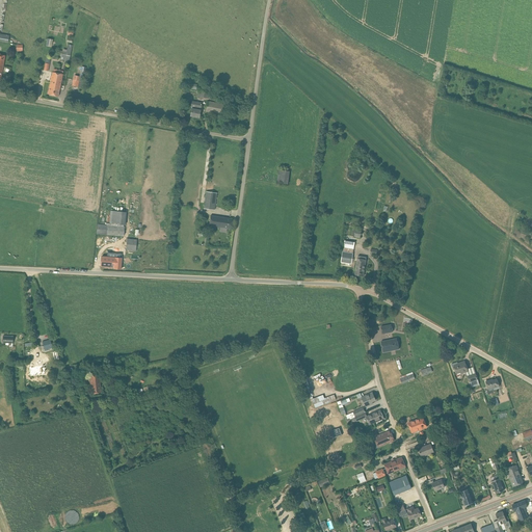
[(9,35),(0,33),(0,41),(8,43),(9,35)]
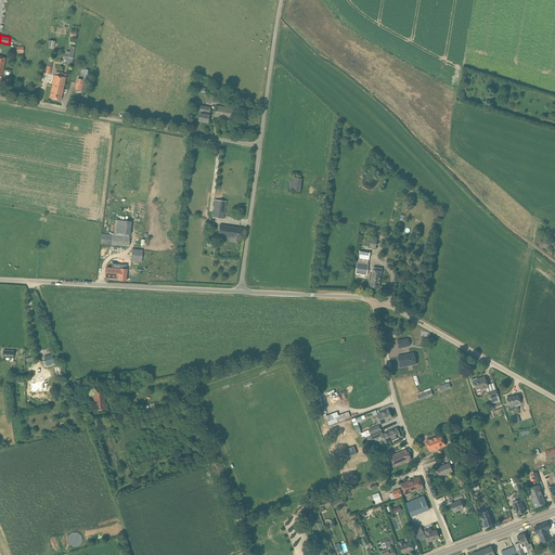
[(74,55),(69,54),(65,53),(63,62),(72,64),(74,55)]
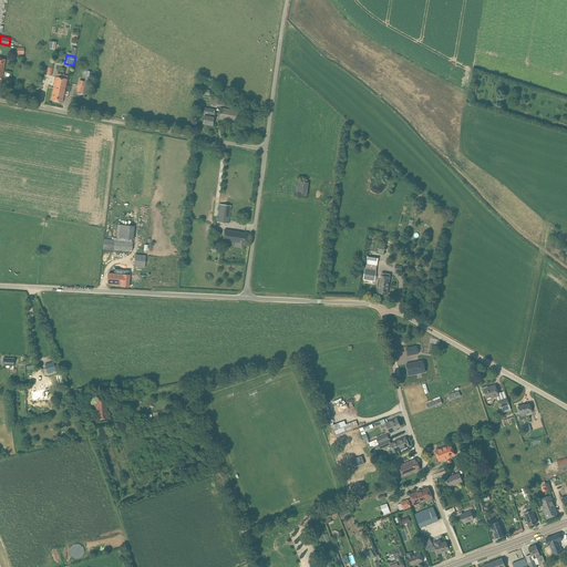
[(66,80),(55,78),(51,100),(51,101),(62,103),(62,102),(66,80)]
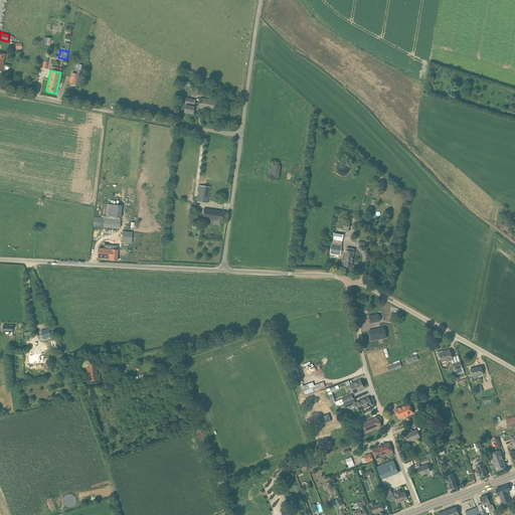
[(196,100),(186,98),(185,103),(186,104),(184,113),(193,114),(196,100)]
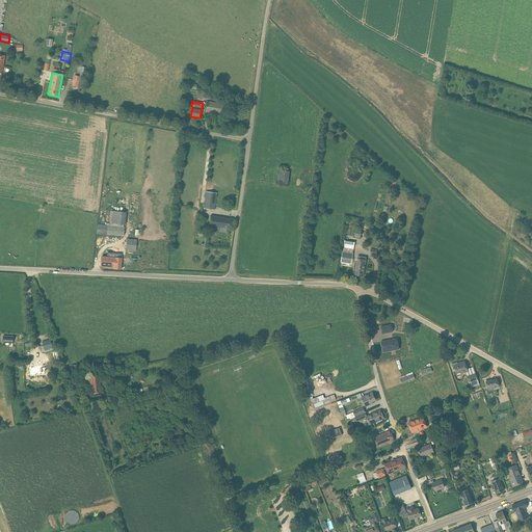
[(223,104),(208,101),(206,111),(221,114),(223,104)]
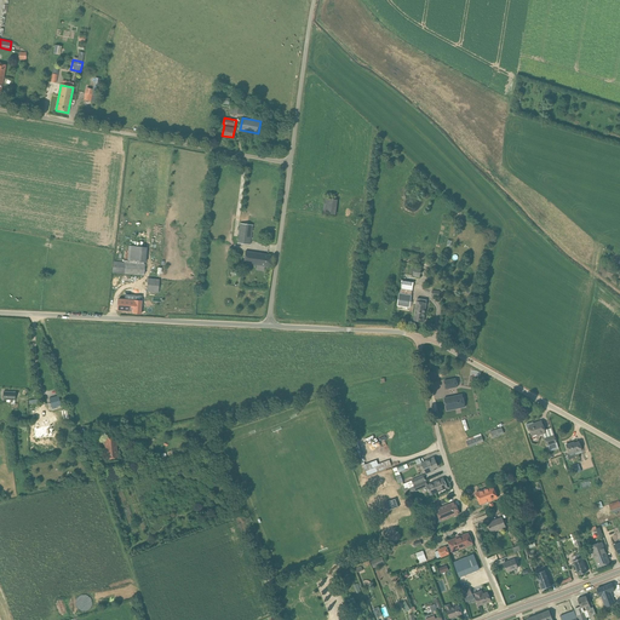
[(337,214),(339,200),(327,199),(326,213),(337,214)]
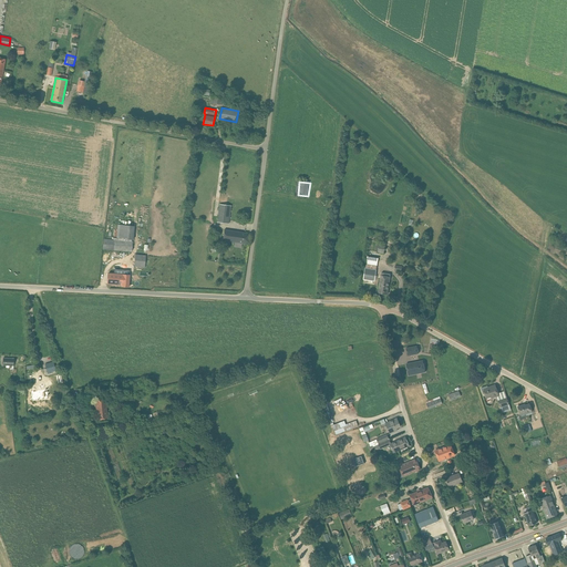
[(229,224),(232,206),(220,204),(217,223),(229,224)]
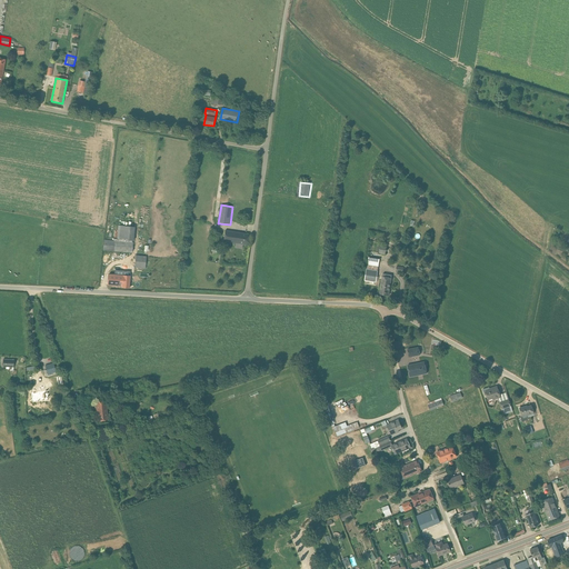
[(132,242),(132,240),(133,240),(135,227),(118,226),(117,239),(113,238),(113,241),(105,240),(103,249),(132,252),(133,242),(132,242)]
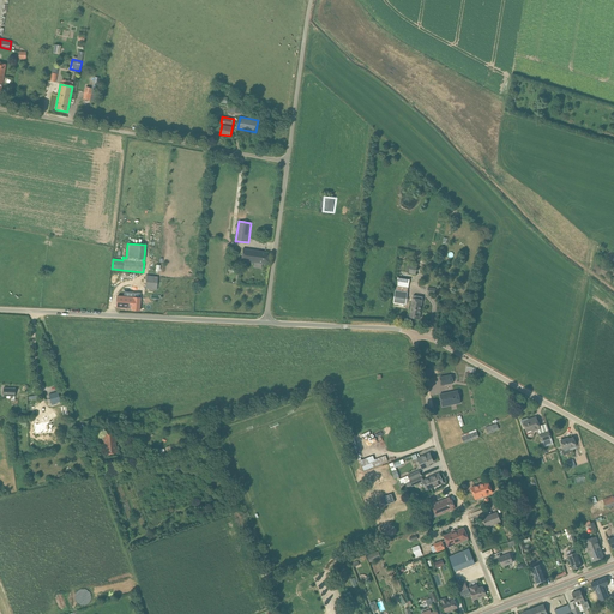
[(242,254),(241,260),(266,265),(269,253),(242,250),(242,254)]
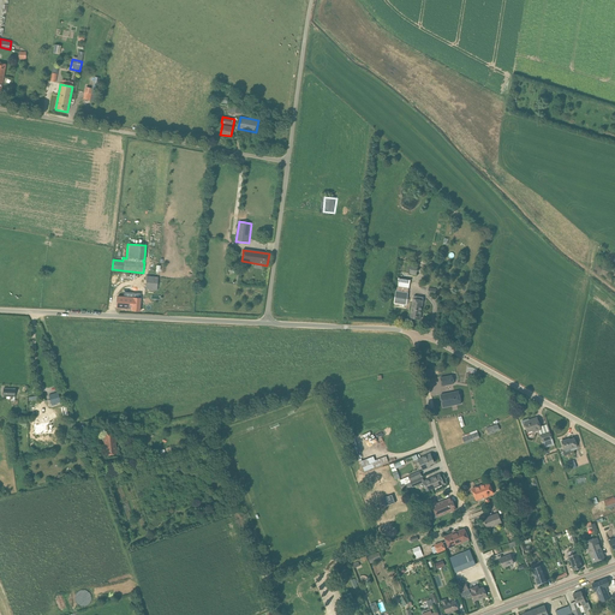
[(159,278),(147,276),(145,290),(157,291),(159,278)]
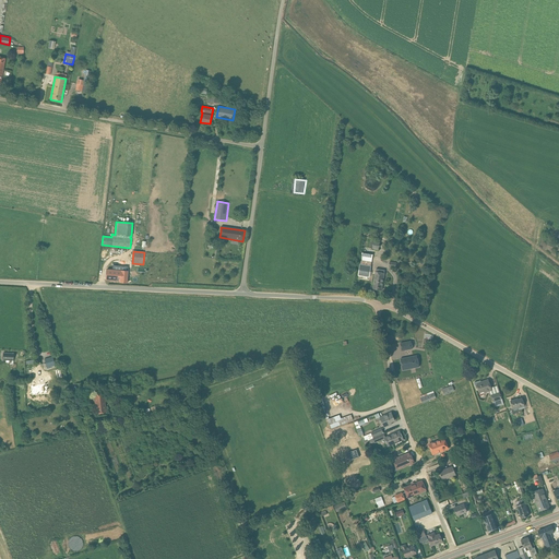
[(370,274),(371,266),(360,264),(358,273),(370,274)]
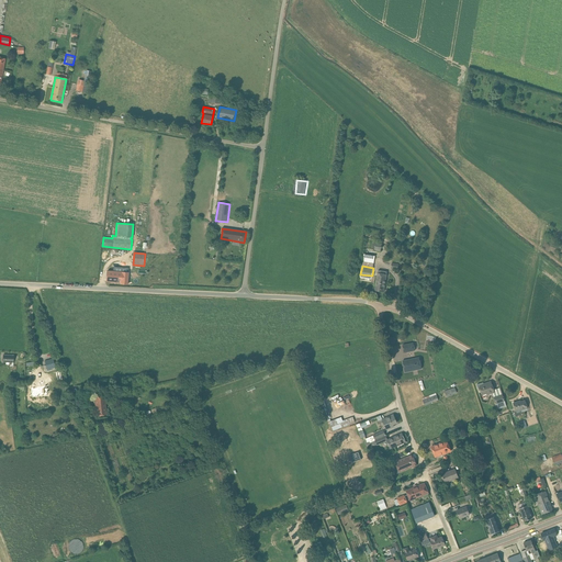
[(378,270),(375,291),(384,292),(386,272),(378,270)]
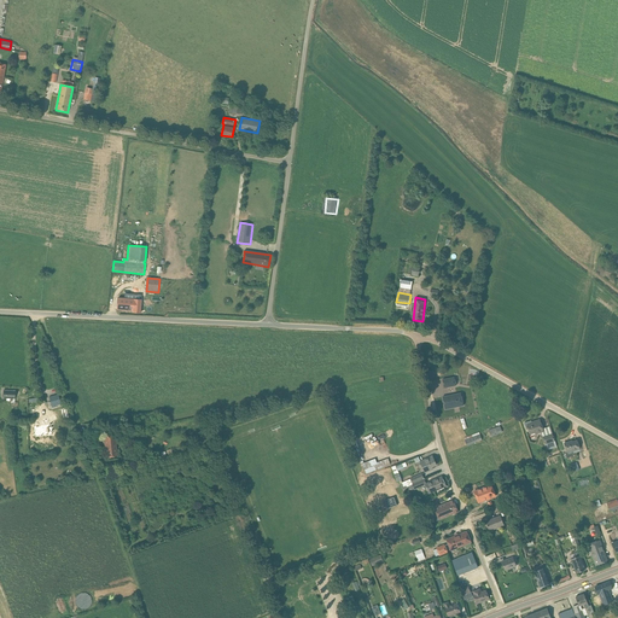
[(141,301),(117,298),(116,309),(133,310),(133,313),(140,313),(141,301)]
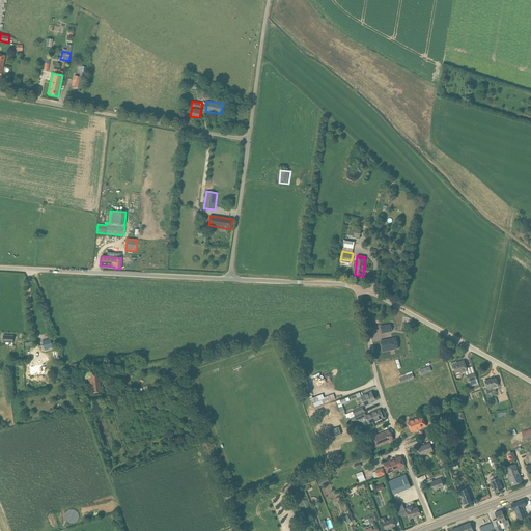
[(381,327),(382,333),(392,331),(391,325),(381,327)]
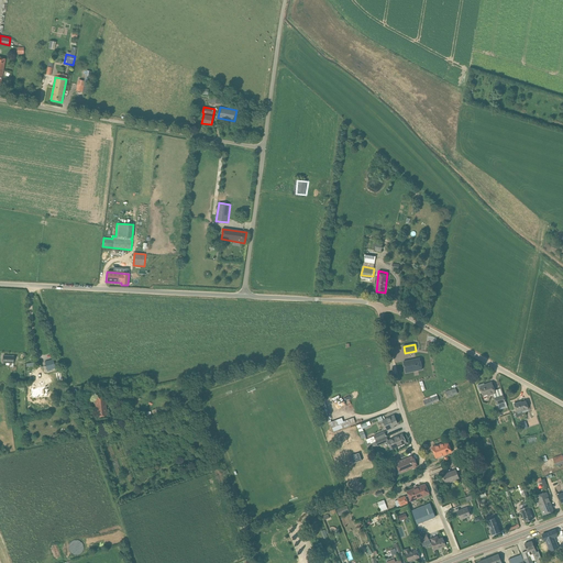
[(422,370),(420,359),(404,362),(406,373),(422,370)]
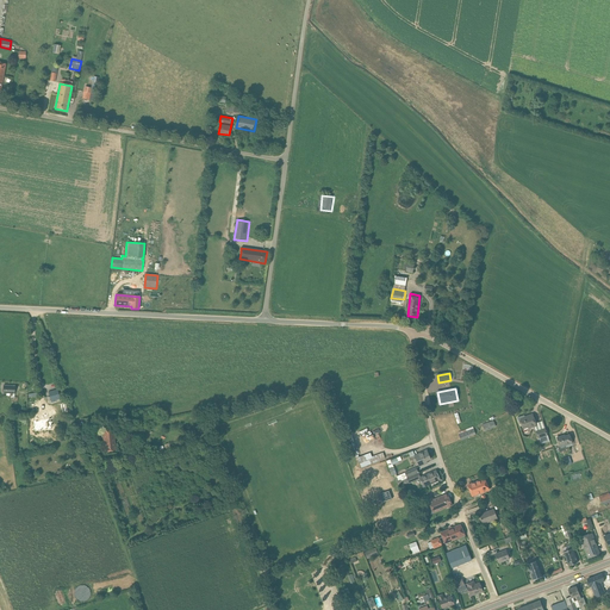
[(57,390),(49,392),(51,402),(61,399),(57,390)]
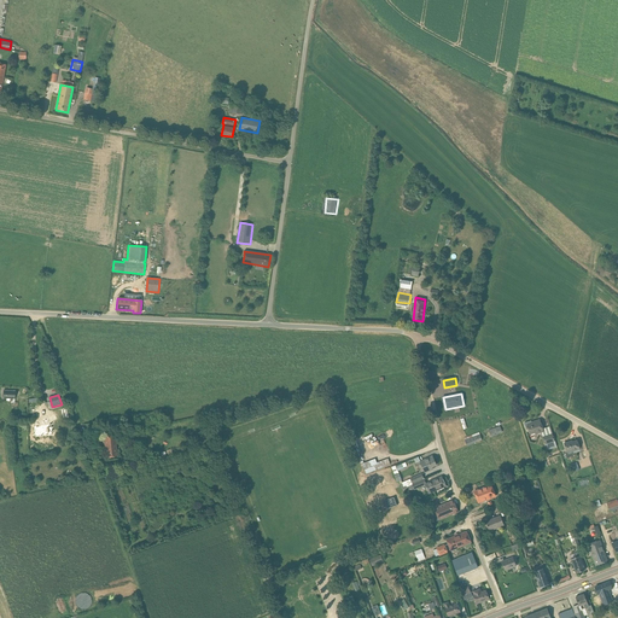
[(526,430),(528,430),(530,435),(536,432),(537,433),(544,432),(540,419),(531,423),(531,421),(524,424),(526,430)]
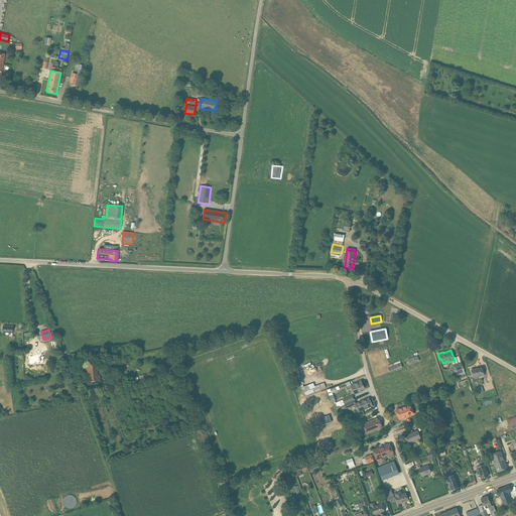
[(31,356),(33,365),(45,363),(43,354),(31,356)]
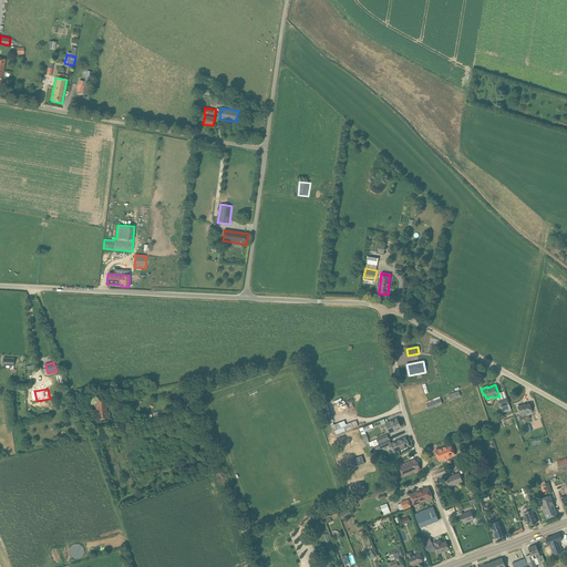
[(459,391),(449,395),(451,401),(461,397),(459,391)]
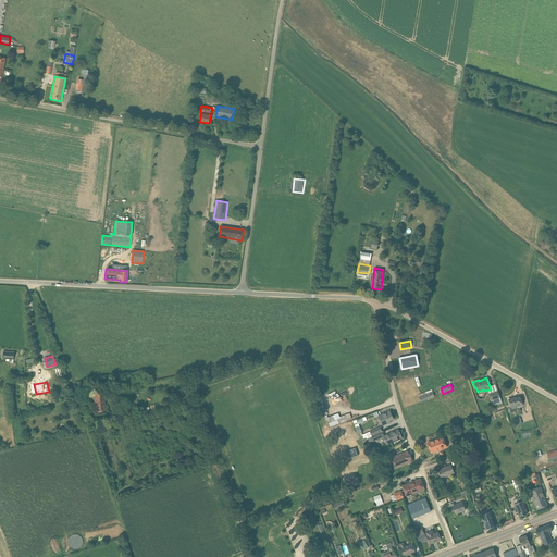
[(432,391),(418,395),(421,401),(434,396),(432,391)]
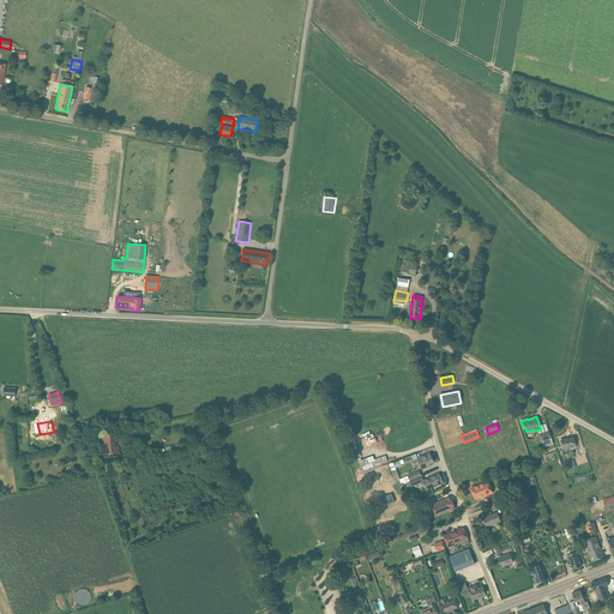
[(549,431),(541,434),(543,441),(552,438),(549,431)]
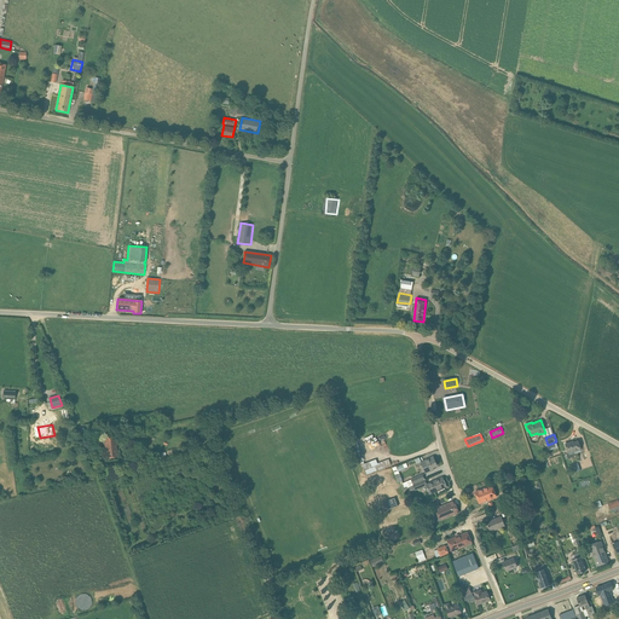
[(106,458),(117,457),(115,437),(104,438),(106,458)]
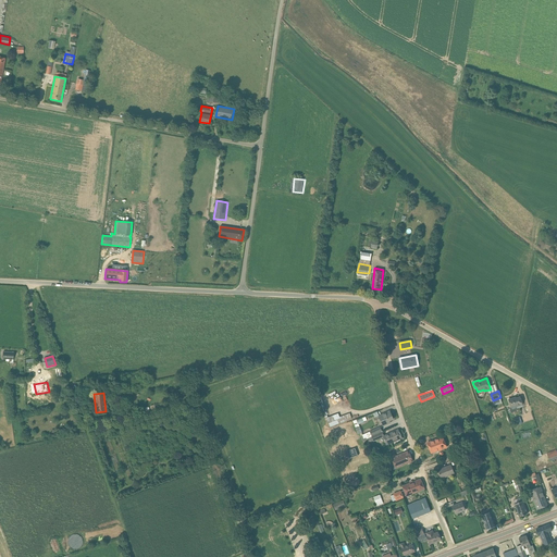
[(47,397),(33,399),(35,409),(51,407),(50,403),(48,404),(47,397)]
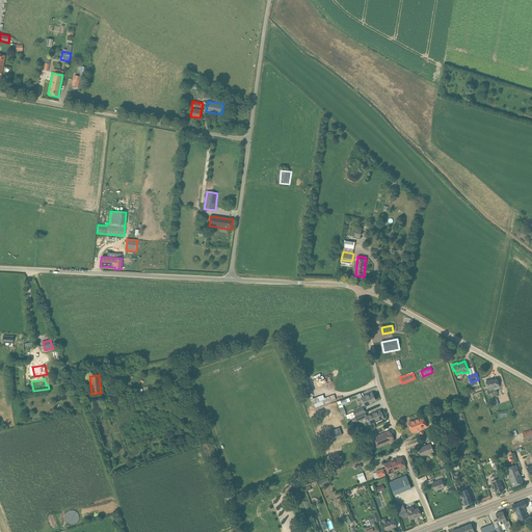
[(490,380),(485,381),(488,390),(493,389),(499,387),(497,379),(490,381),(490,380)]
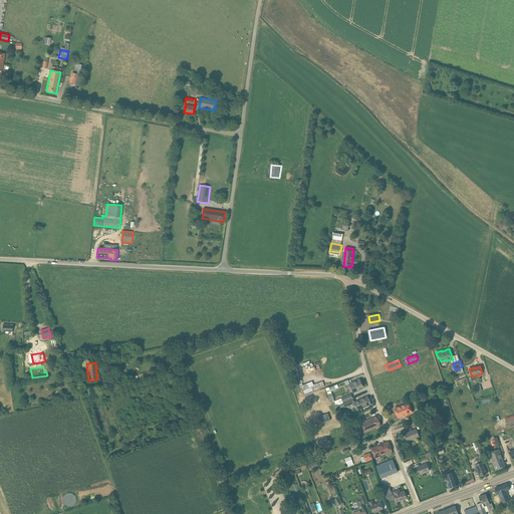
[(363,387),(359,379),(349,383),(353,393),(357,392),(357,390),(363,387)]
